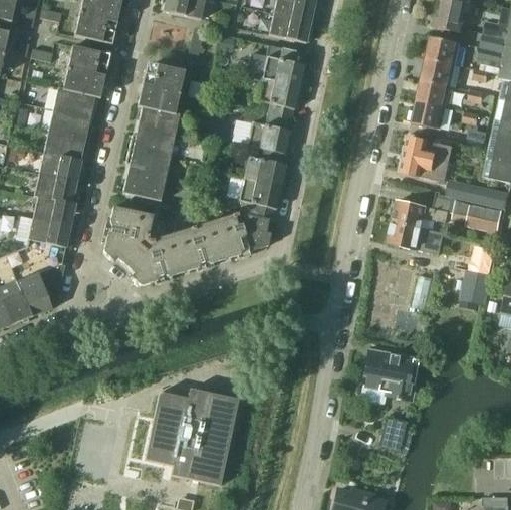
[(0,18),(12,21),(16,0),(0,0),(0,75),(10,31),(0,28),(0,18)]
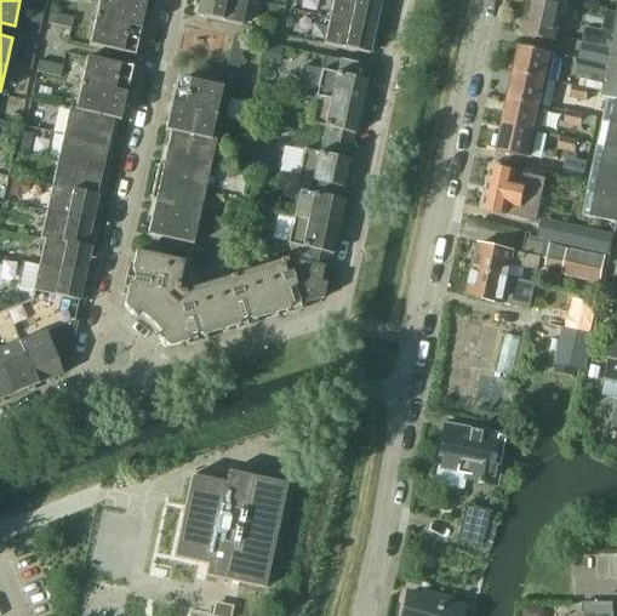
[(100,0),(91,43),(131,51),(136,30),(141,32),(148,0),(100,0)]
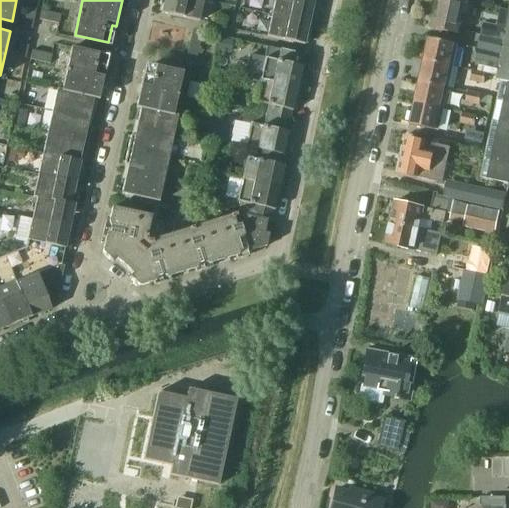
[(162,0),(162,2),(165,3),(163,10),(201,19),(205,0),(162,0)]
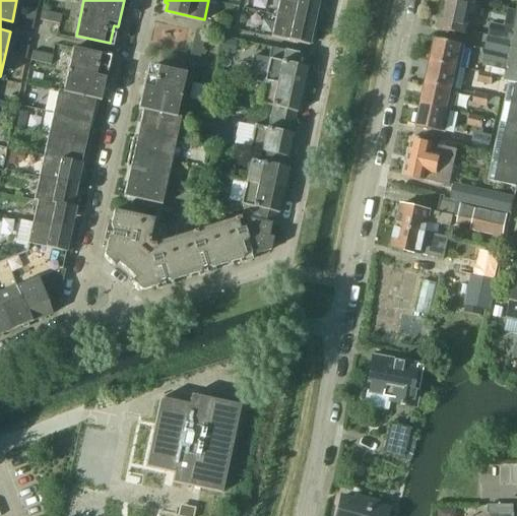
[(279,0),(277,11),(320,20),(323,6),(319,5),(321,0),(279,0)]
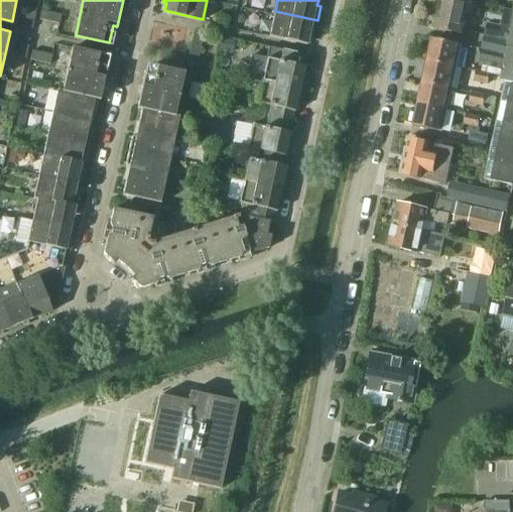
[(474,13),(477,0),(441,0),(436,25),(455,29),(457,22),(466,24),(469,12),(474,13)]
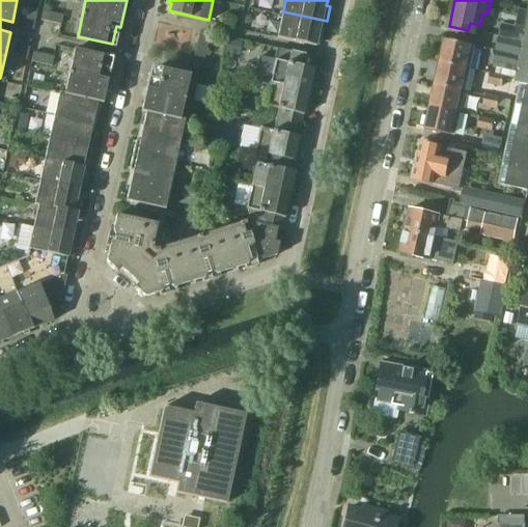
[(35,27),(39,7),(30,4),(26,25),(35,27)]
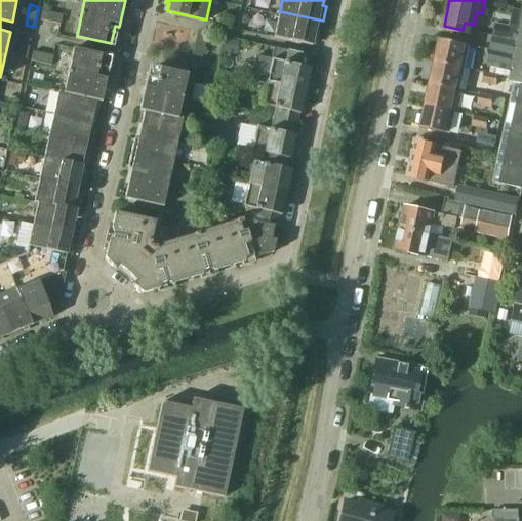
[(65,12),(44,7),(42,17),(63,22),(65,12)]
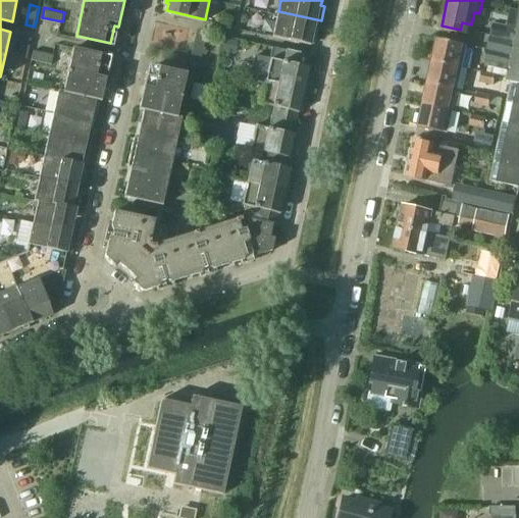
[(321,20),(278,11),(274,34),(312,43),(314,35),(317,36),(321,20)]
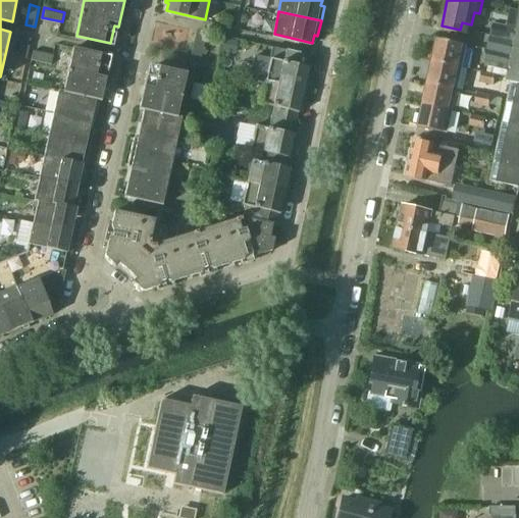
[(495,19),(491,33),(514,38),(517,23),(495,19)]
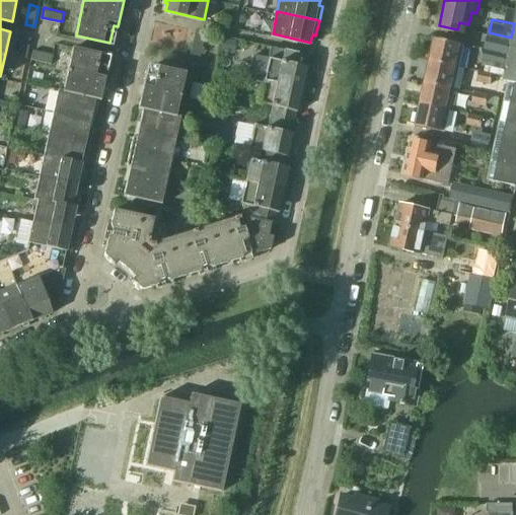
[(515,20),(506,78),(512,79),(490,176),(515,182),(515,20)]
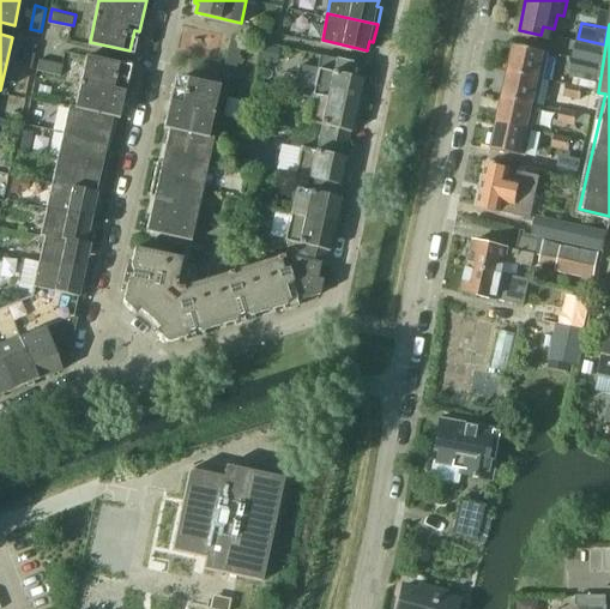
[(233,32),(224,73),(236,76),(245,36),(233,32)]
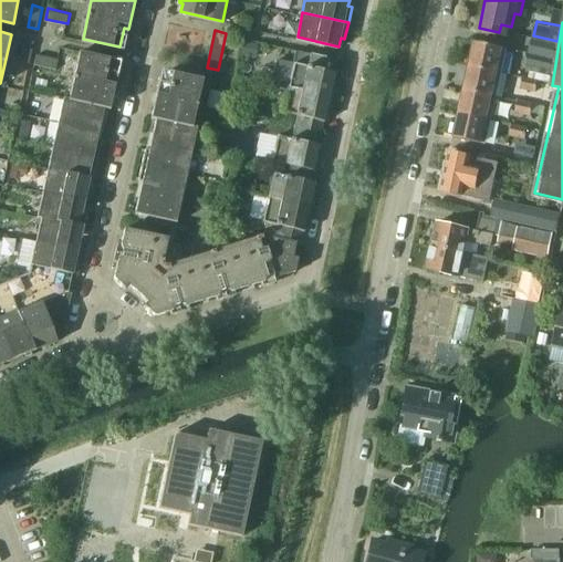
[(533,35),(528,61),(533,62),(531,74),(551,79),(554,66),(553,66),(558,41),(533,35)]
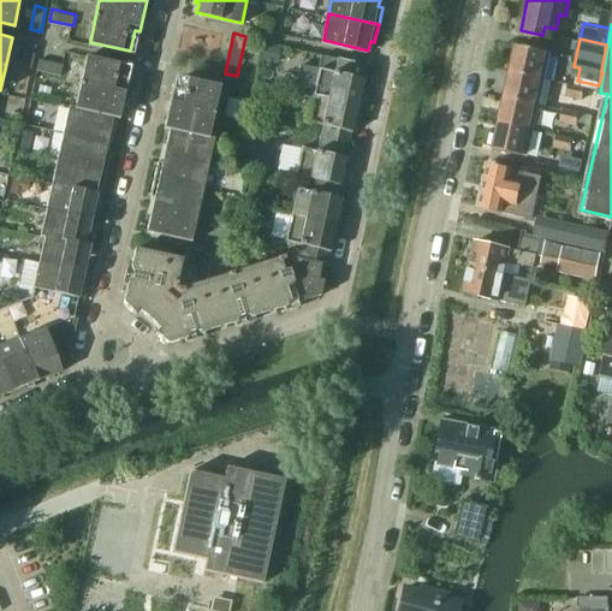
[(34,66),(39,42),(28,41),(23,64),(34,66)]
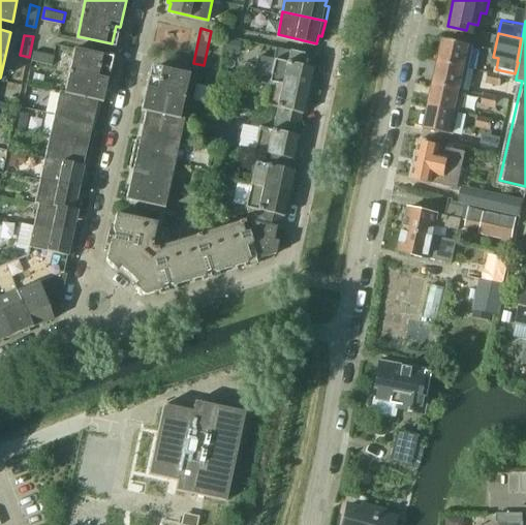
[(445,35),(440,59),(470,65),(475,42),(445,35)]
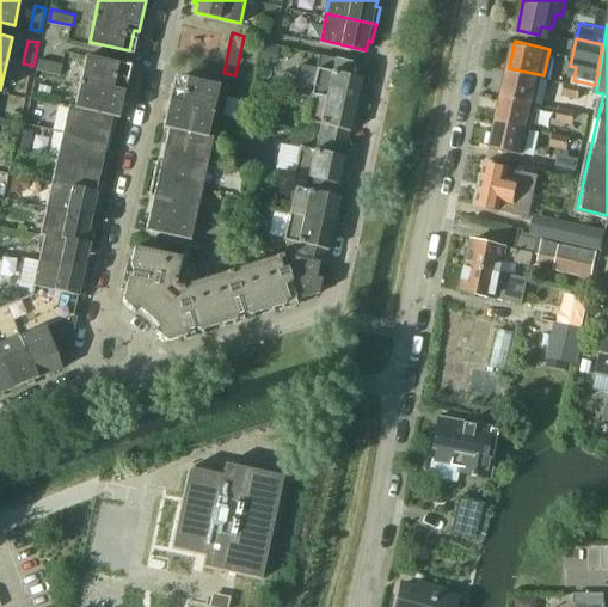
[(122,84),(127,62),(87,54),(77,104),(75,105),(115,114),(115,115),(121,116),(128,85),(122,84)]
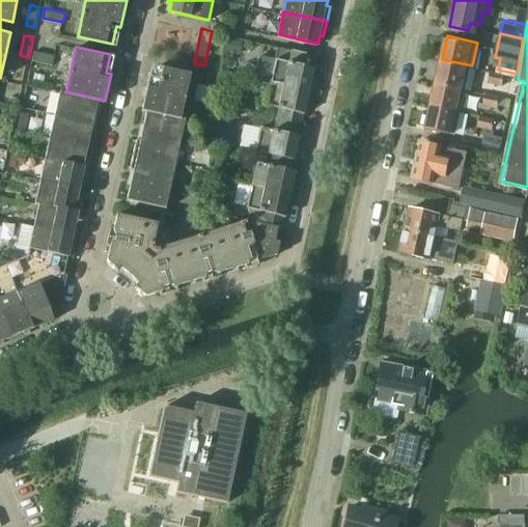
[(289,60),(276,57),(272,80),(314,89),(317,74),(313,74),(318,54),(293,48),(289,60)]
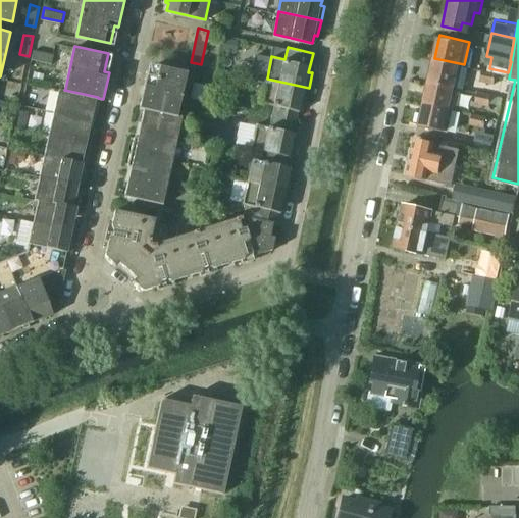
[(55,52),(35,48),(33,57),(53,62),(55,52)]
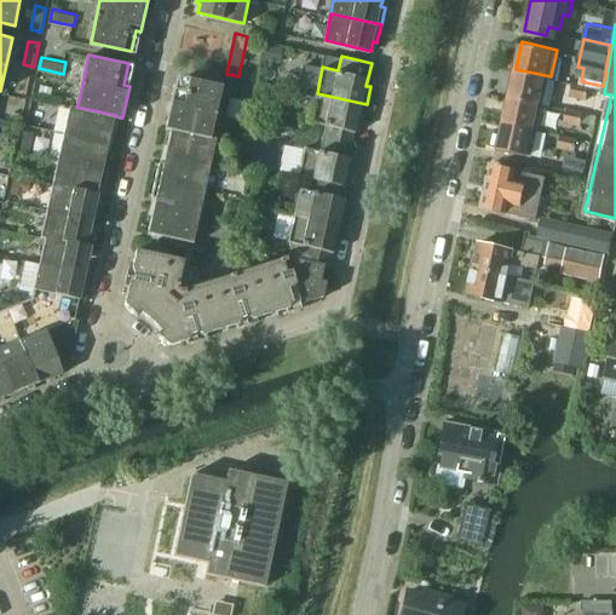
[(546,102),(551,76),(516,69),(510,95),(546,102)]
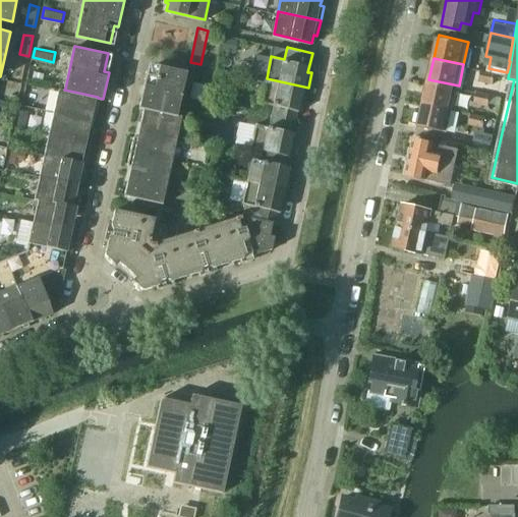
[(178,115),(178,114),(188,71),(150,62),(148,75),(152,76),(145,107),(178,115)]
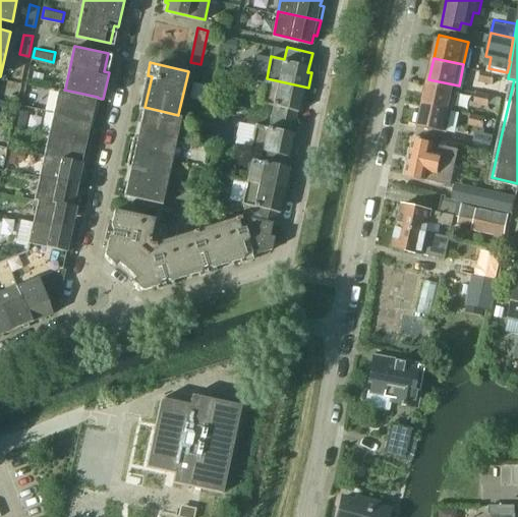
[(495,81),(497,71),(483,68),(480,78),(495,81)]
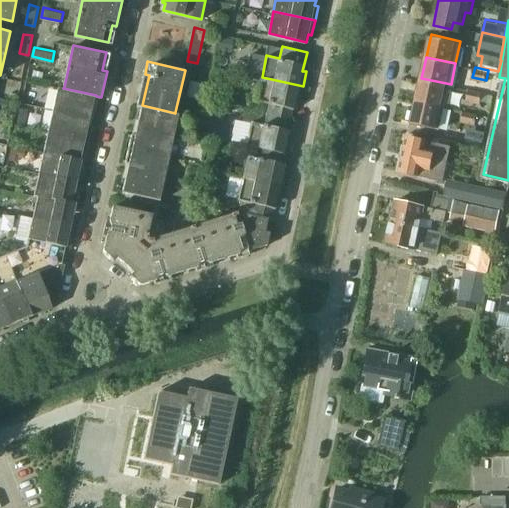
[(303,86),(262,77),(257,100),(269,102),(267,113),(292,119),(296,101),(299,102),(303,86)]
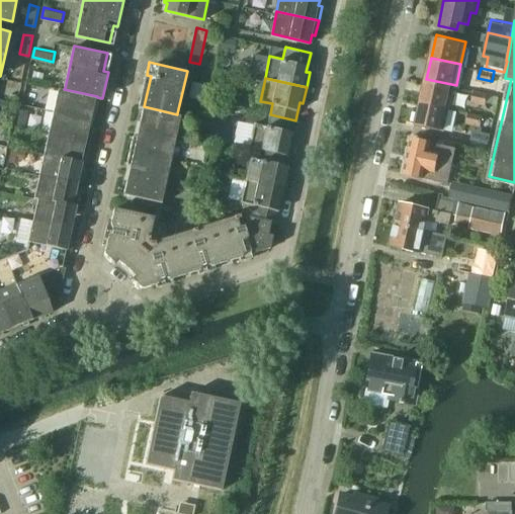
[(451,106),(456,85),(426,79),(422,100),(451,106)]
